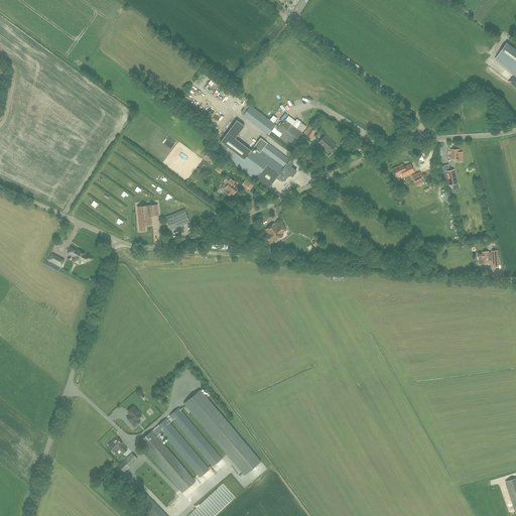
[(515,49),(507,43),(496,59),(515,75),(515,49)]
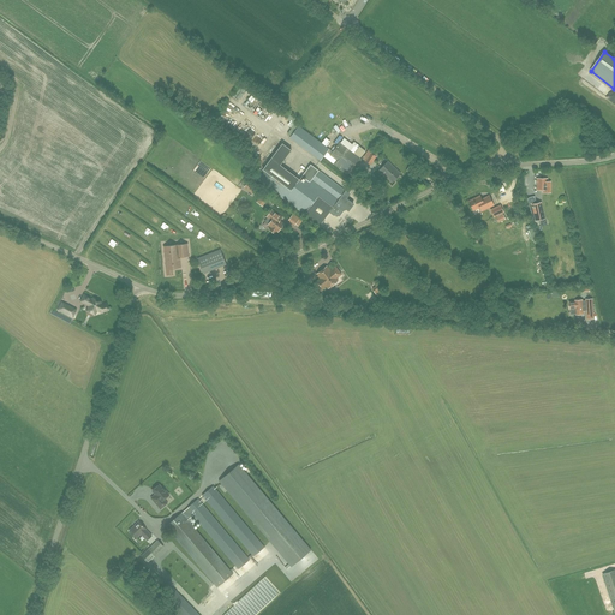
[(321,161),(329,149),(299,126),(291,138),(321,161)]
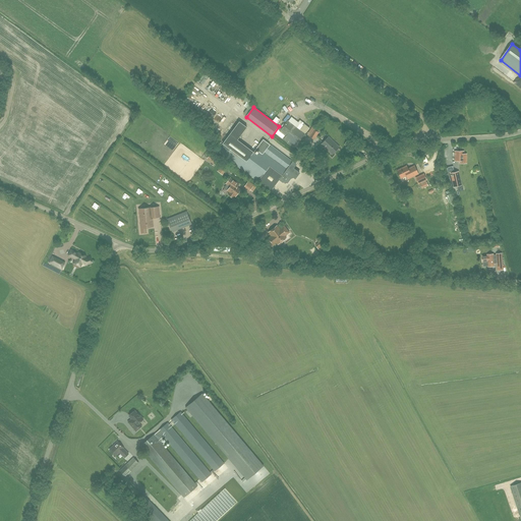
[(301,130),(306,124),(301,120),(299,122),(293,117),(290,121),(301,130)]
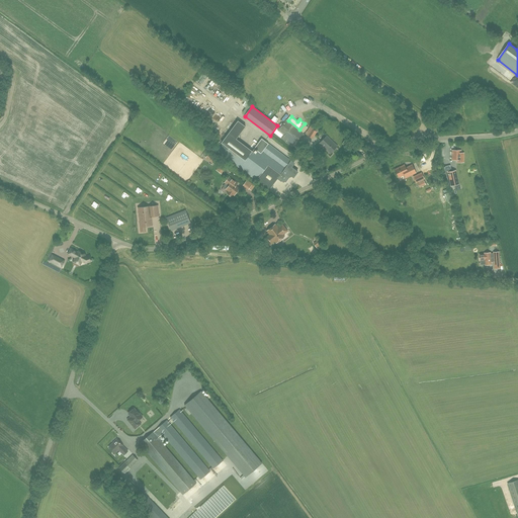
[(300,137),(304,138),(306,135),(298,130),(299,130),(286,119),(278,131),(295,143),(300,137)]
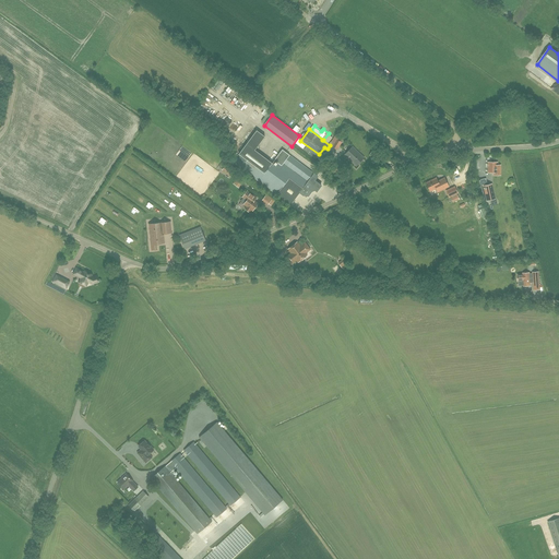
[(336,134),(332,142),(330,145),(336,150),(343,140),(336,134)]
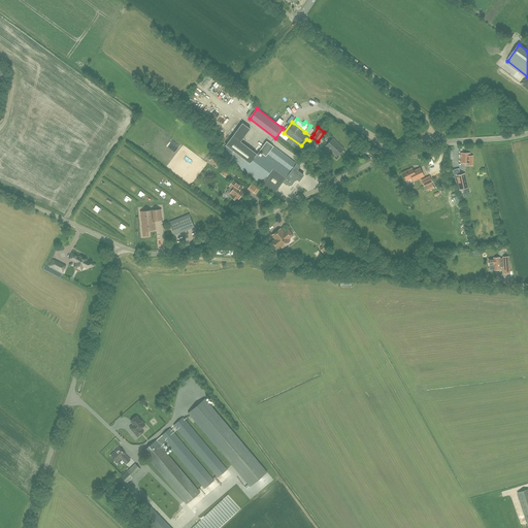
[(337,157),(344,149),(333,138),(326,146),(337,157)]
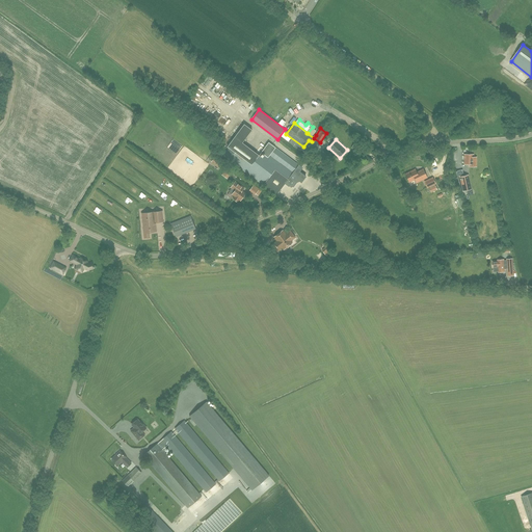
[(294,180),(297,182),(300,181),(301,182),(304,179),(302,178),(303,174),(299,171),(302,167),(299,165),(269,142),(257,158),(232,140),(221,154),(264,186),(276,195),(286,183),(289,186),(294,180)]
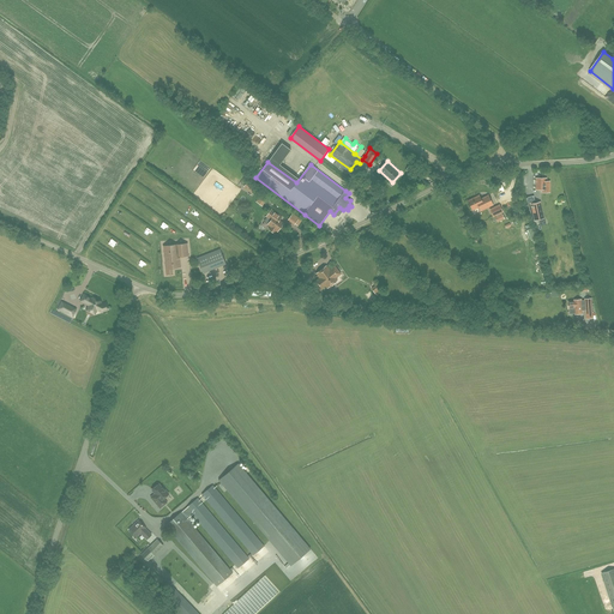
[(425,173),(426,170),(422,168),(421,170),(410,163),(405,172),(421,180),(426,173),(425,173)]
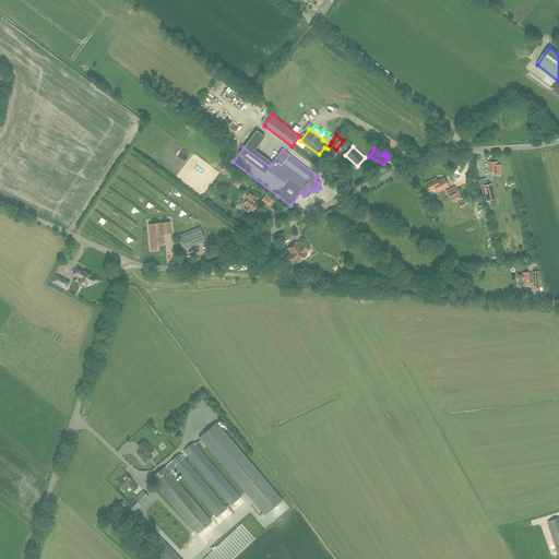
[(498,165),(498,163),(488,163),(488,173),(494,173),(494,176),(501,176),(500,165),(498,165)]
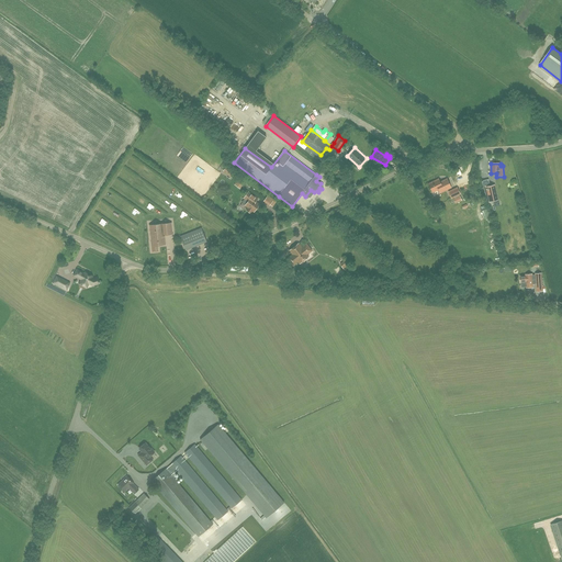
[(226,167),(224,170),(232,177),(235,173),(232,171),(233,169),(228,165),(226,167)]
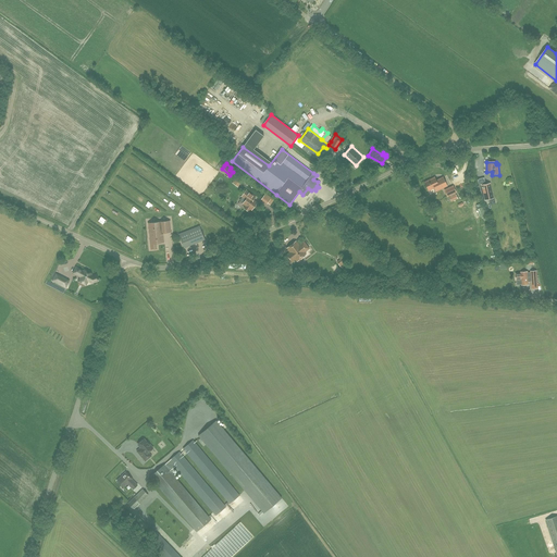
[(237,186),(242,181),(237,177),(233,183),(237,186)]
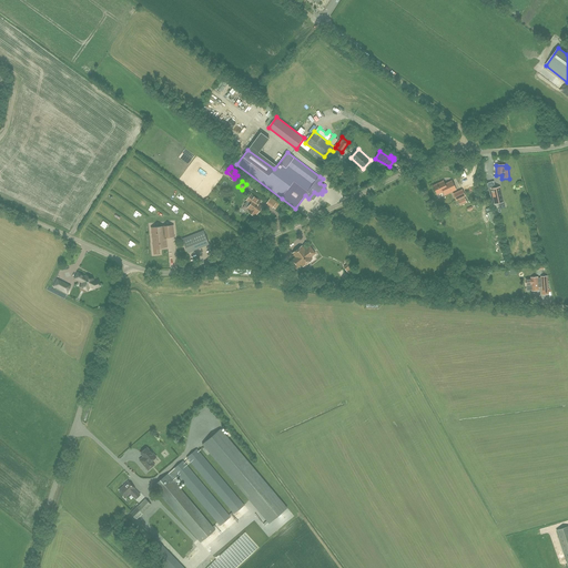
[(444,192),(452,188),(449,182),(445,184),(444,182),(438,184),(434,186),(437,194),(443,191),(444,192)]
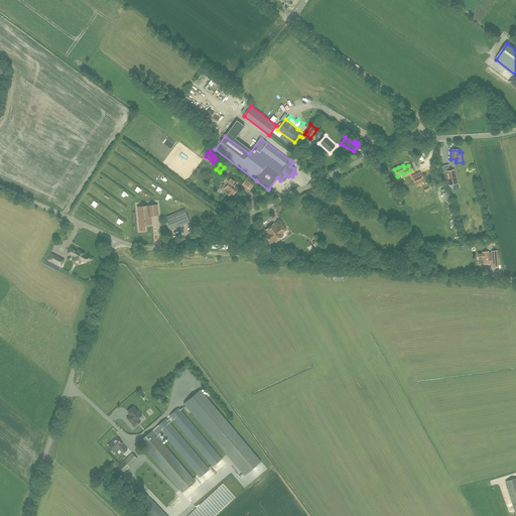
[(454,170),(446,171),(449,185),(457,183),(454,170)]
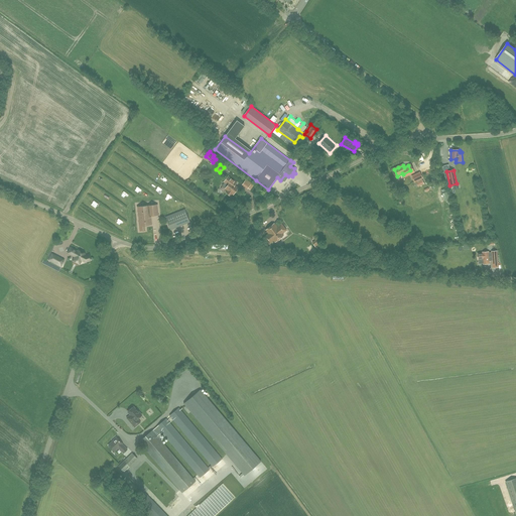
[(420,173),(412,177),(415,182),(423,179),(420,173)]
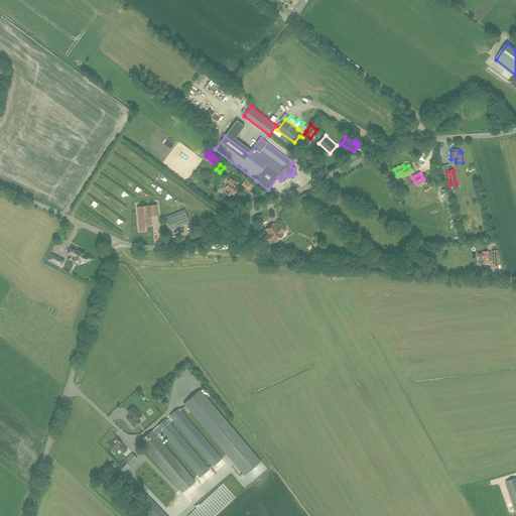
[(228,185),(226,188),(229,190),(227,194),(231,197),(233,194),(234,195),(239,188),(235,185),(237,182),(229,176),(225,182),(228,185)]
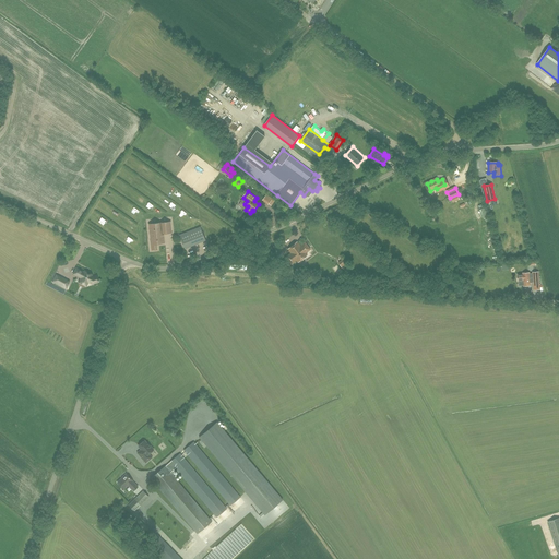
[(163,234),(165,234),(171,233),(170,222),(149,224),(151,240),(152,250),(157,250),(157,245),(164,244),(163,234)]
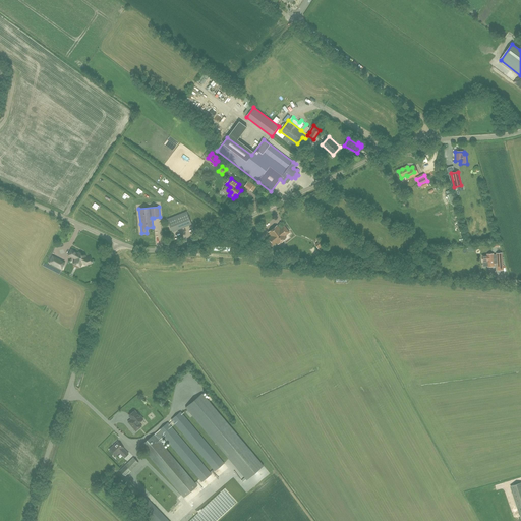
[(168,219),(172,231),(191,224),(186,212),(168,219)]
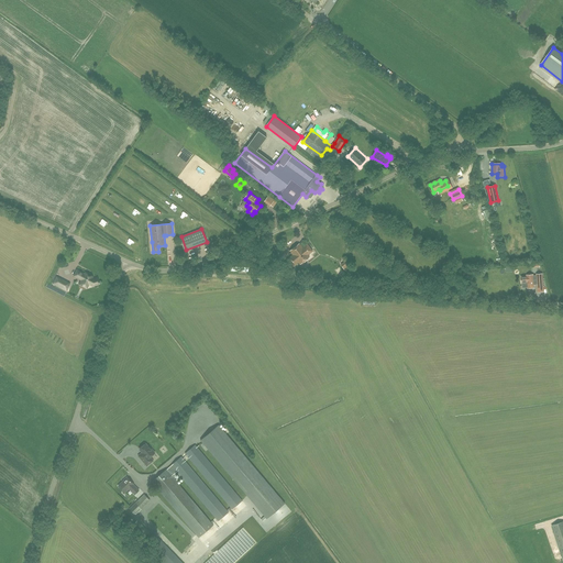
[(307,244),(302,249),(299,244),(290,251),(296,258),(293,261),(290,257),(287,261),(293,267),(299,262),(300,264),(309,257),(308,255),(312,252),(307,244)]
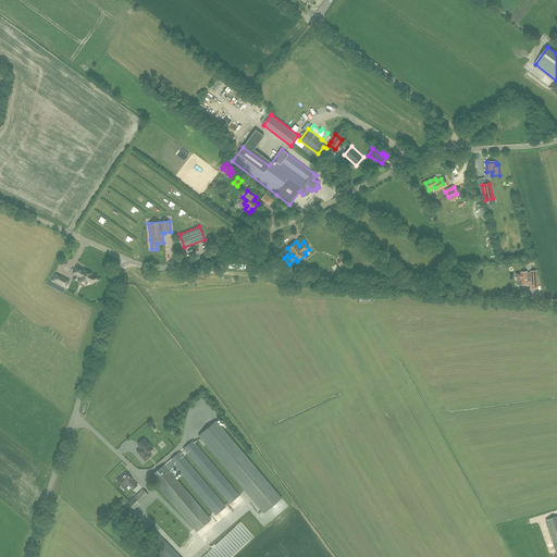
[(81,277),(81,279),(78,282),(86,285),(88,281),(93,283),(98,282),(96,275),(93,276),(91,275),(91,274),(85,270),(84,271),(76,268),(73,273),(81,277)]
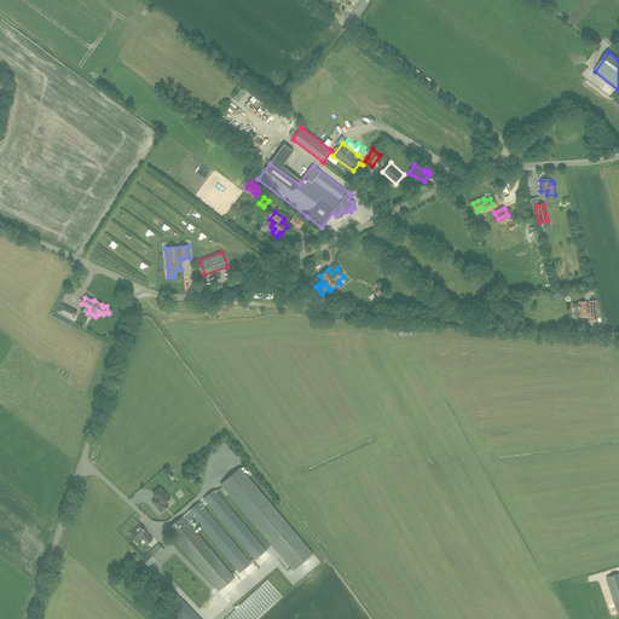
[(579,302),(579,304),(573,304),(573,312),(579,311),(580,317),(588,317),(588,313),(591,313),(590,304),(586,304),(586,302),(579,302)]
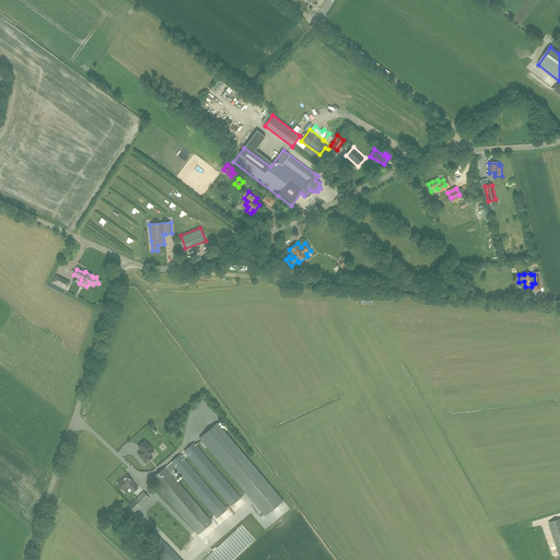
[(70,282),(60,278),(56,276),(53,282),(66,289),(70,282)]
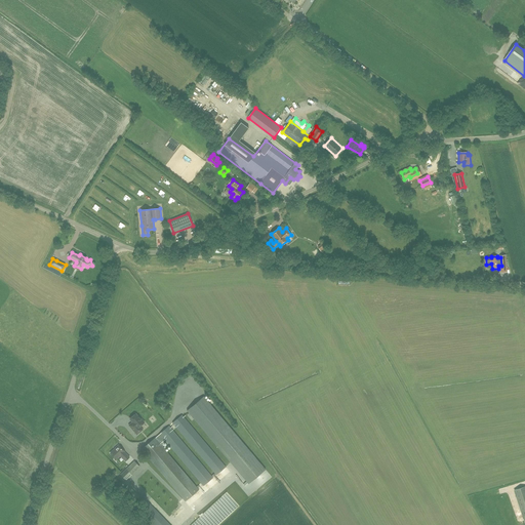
[(187,411),(249,484),(266,470),(204,397),(187,411)]
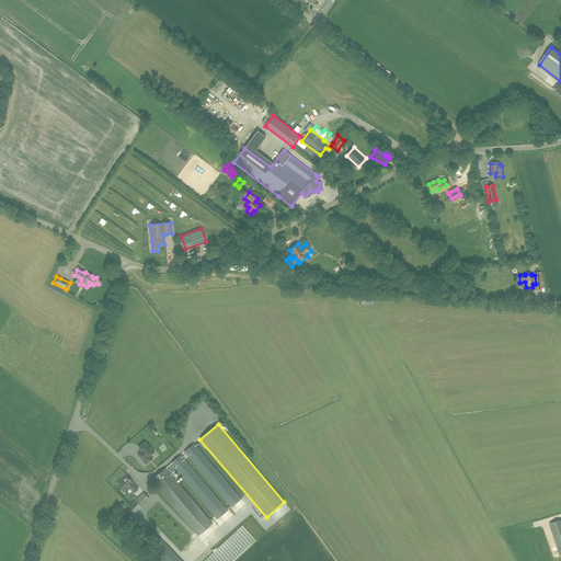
[(139,448),(142,451),(138,455),(147,465),(152,459),(150,456),(155,451),(149,445),(148,446),(146,443),(139,448)]
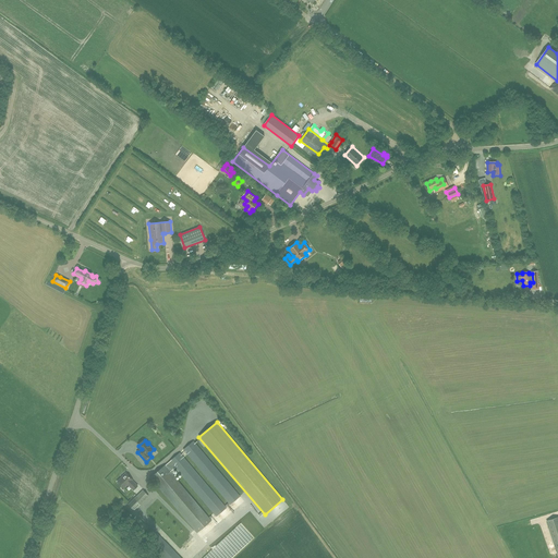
[(231,505),(240,497),(193,441),(184,450),(231,505)]
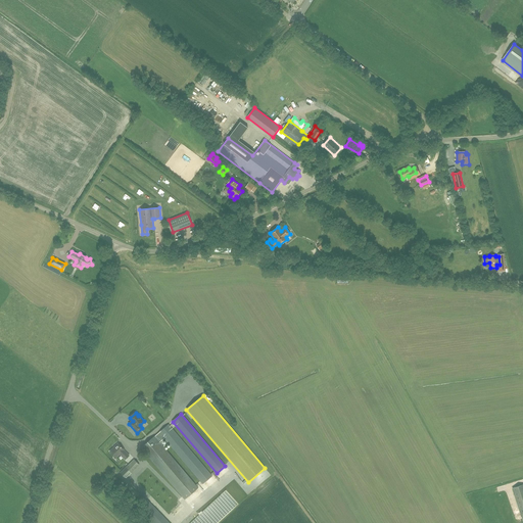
[(159,432),(154,437),(142,447),(186,500),(198,488),(159,443),(164,438),(203,484),(212,476),(169,425),(159,432)]
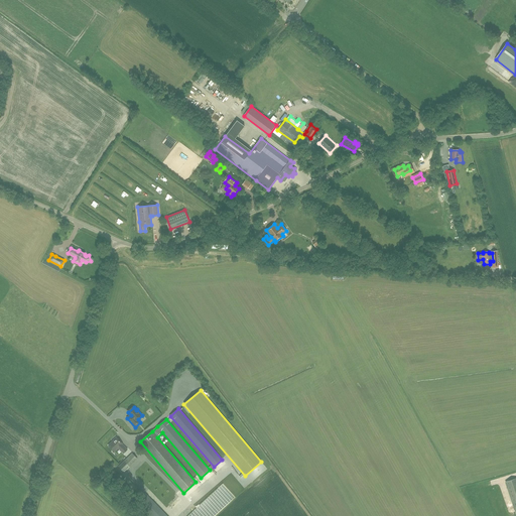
[(122,444),(123,443),(117,437),(109,445),(115,452),(119,448),(124,454),(128,449),(122,444)]
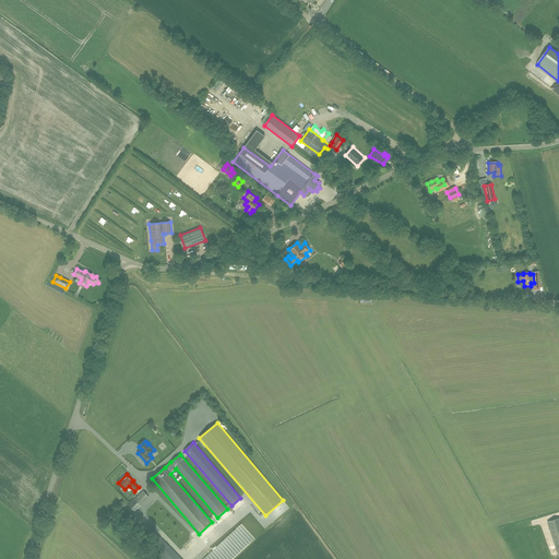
[(150,497),(143,491),(129,506),(134,511),(150,497)]
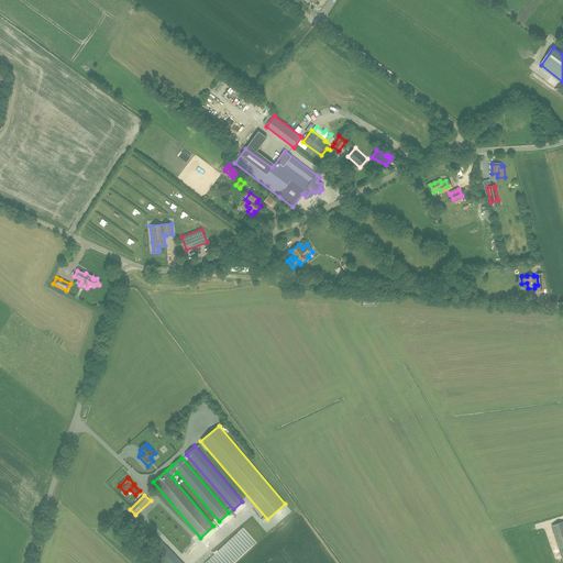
[(138,521),(132,527),(141,537),(147,530),(138,521)]
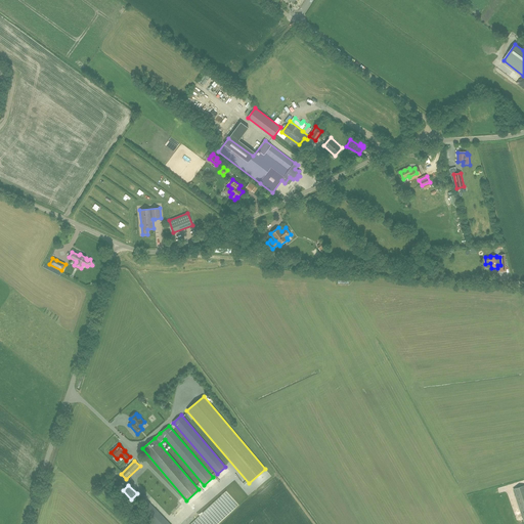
[(523,523),(523,485),(514,489),(523,518),(512,522),(512,523),(523,523)]
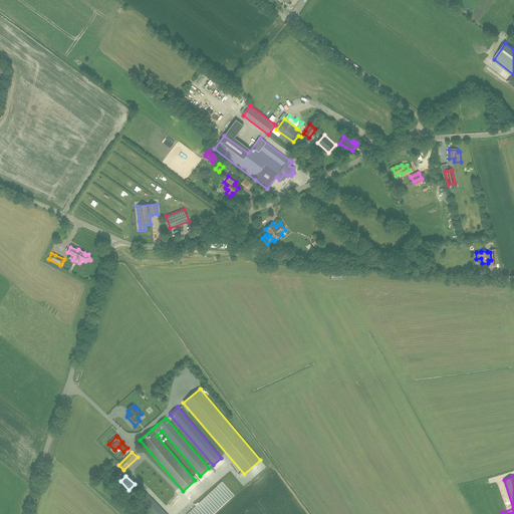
[(187,513),(195,506),(191,503),(184,511),(181,508),(179,511),(182,513),(180,513),(187,513)]
